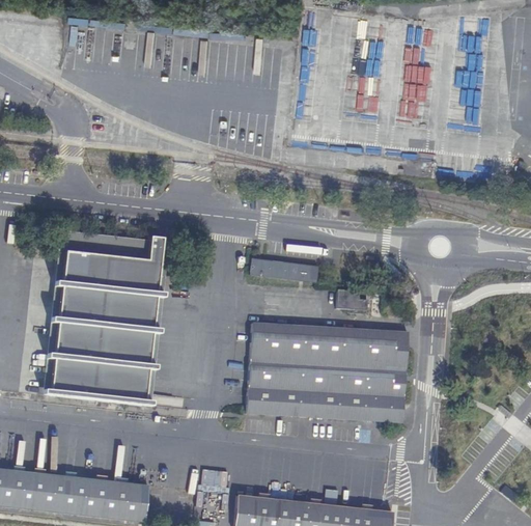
[(68,238),(50,399),(145,411),(166,243),(152,241),(151,248),(68,238)]
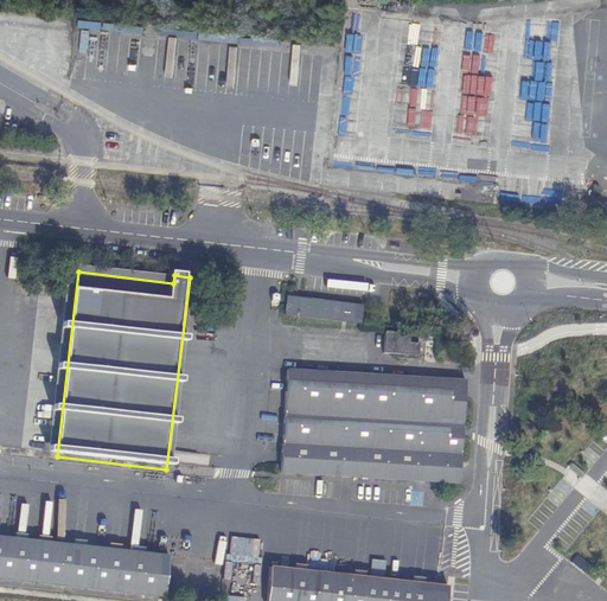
[(362,300),(288,291),(286,311),(359,319),(362,300)]
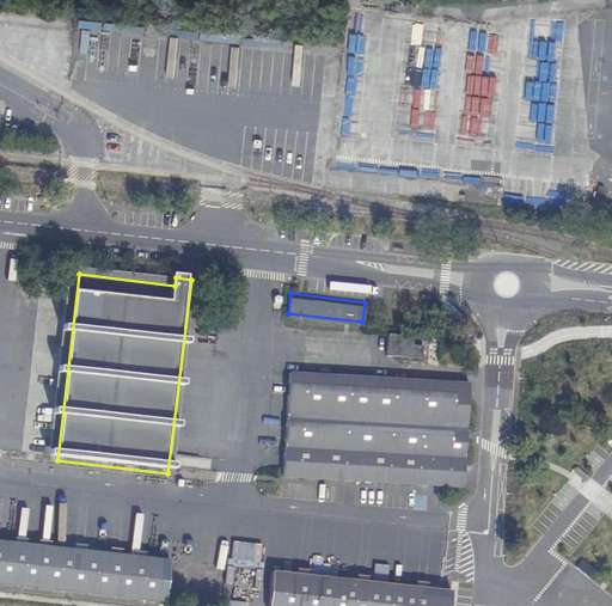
[(387,329),(386,350),(421,352),(422,330),(387,329)]
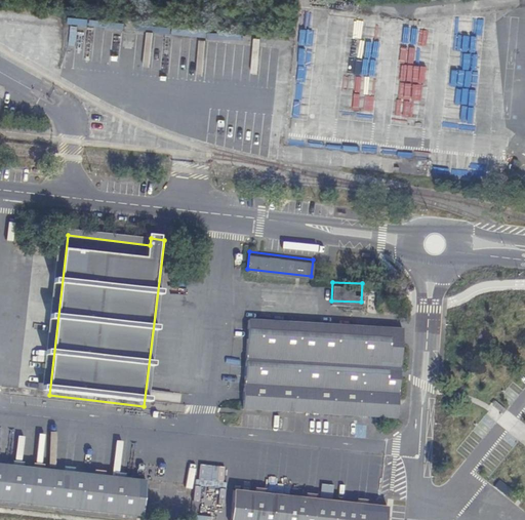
[(404,327),(250,320),(246,408),(399,415),(404,327)]
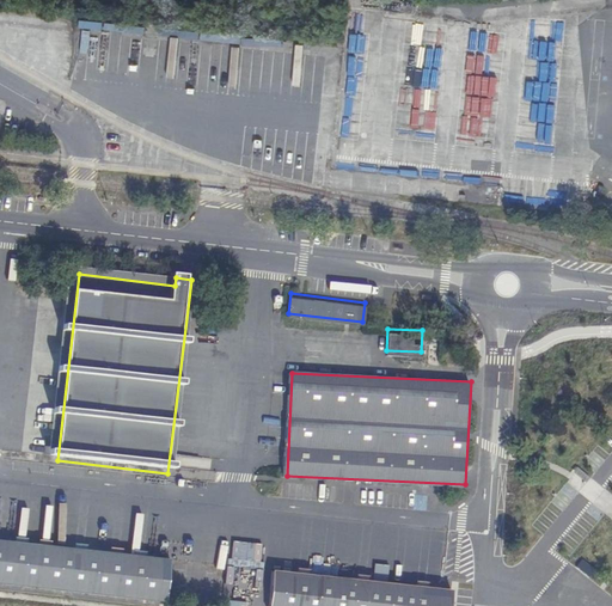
[(239,558),(259,558),(259,537),(231,537),(232,559),(239,559),(239,558)]
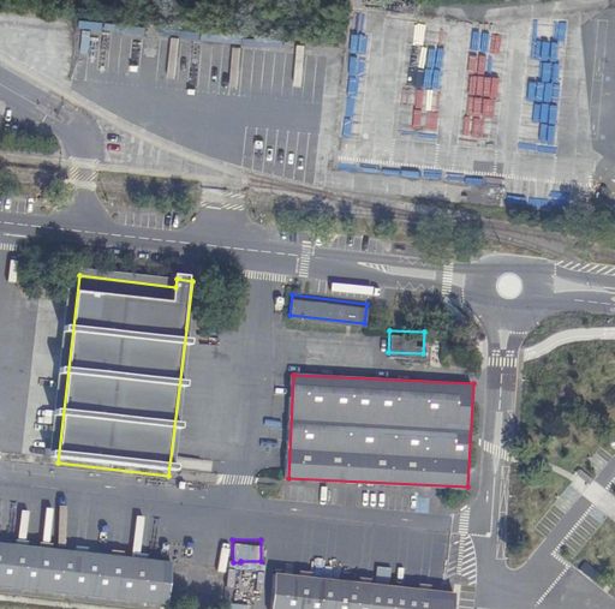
[(163,602),(168,561),(0,542),(0,583),(37,587),(163,602)]
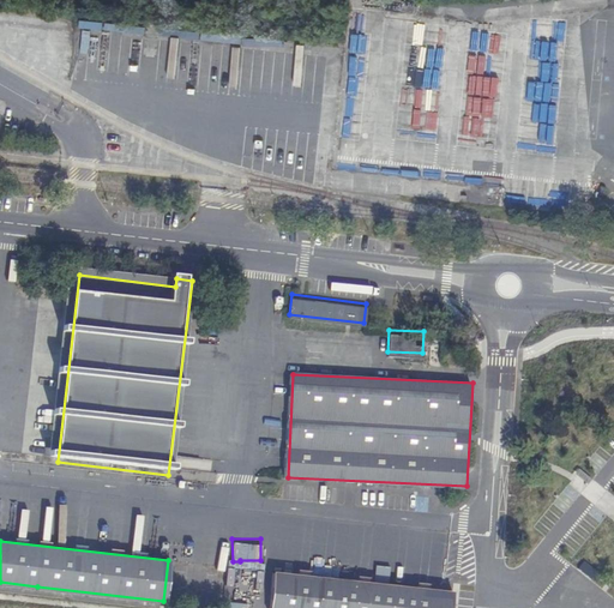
[(449,607),(451,591),(271,570),(266,607),(449,607)]
